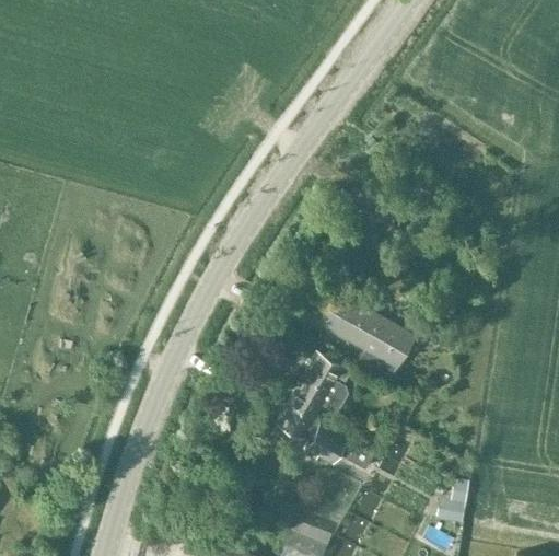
[(391,222),(398,209),(385,201),(377,215),(391,222)]
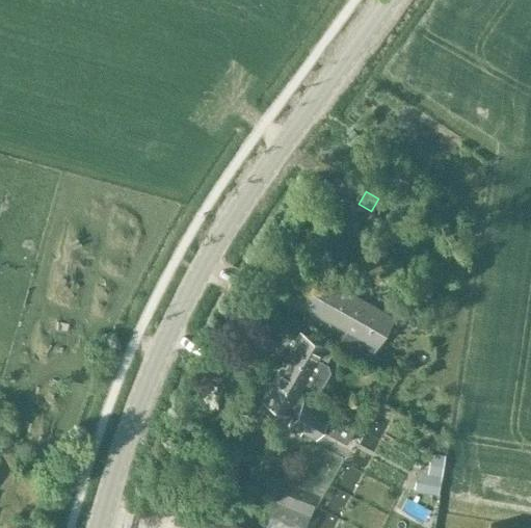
[(372,361),(396,320),(320,279),(302,311),(346,335),(341,345),(372,361)]
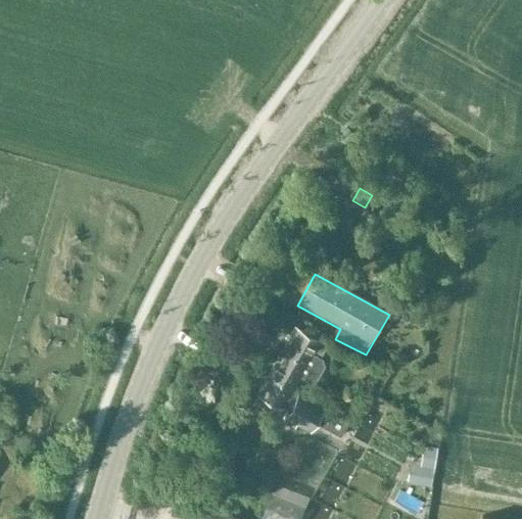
[(295,330),(270,375),(294,389),(299,380),(310,386),(318,384),(325,370),(323,363),(313,357),(314,355),(323,359),(328,348),(320,344),(295,330)]
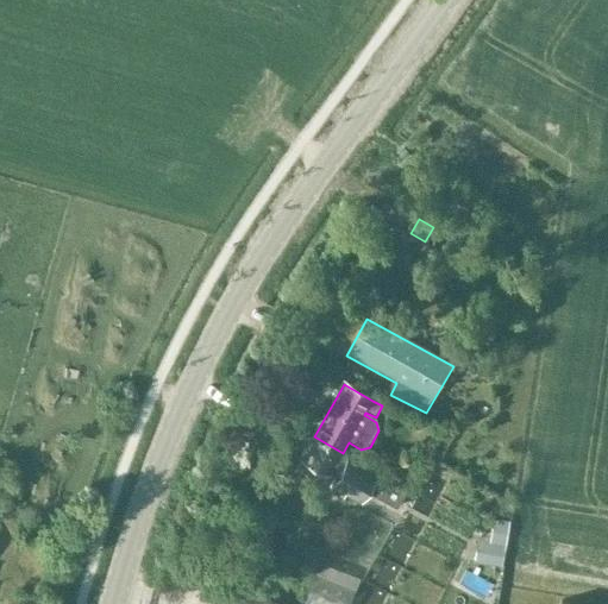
[(302,459),(300,463),(331,478),(337,482),(330,495),(344,503),(346,498),(362,508),(370,494),(399,510),(408,495),(378,478),(350,460),(349,463),(340,457),(343,453),(314,436),(313,436),(302,459)]
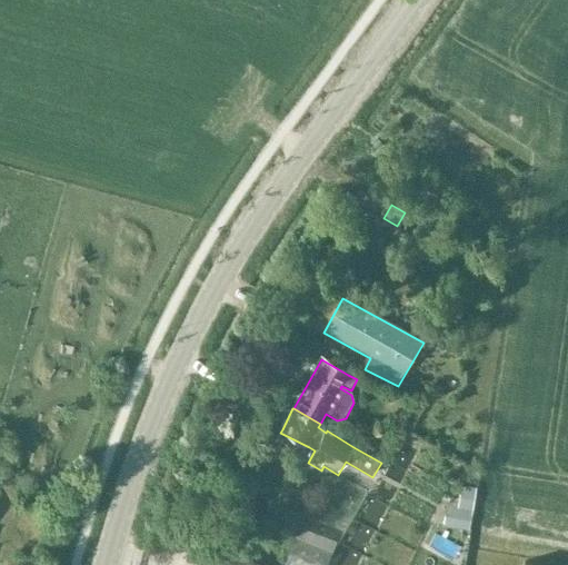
[(391,447),(376,437),(367,452),(384,461),(391,447)]
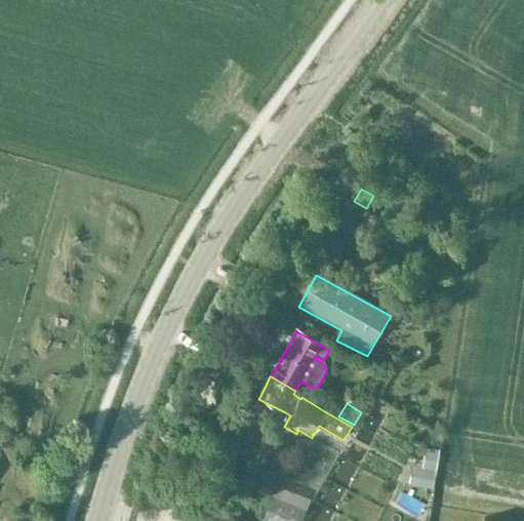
[(407,456),(412,445),(387,432),(381,443),(407,456)]
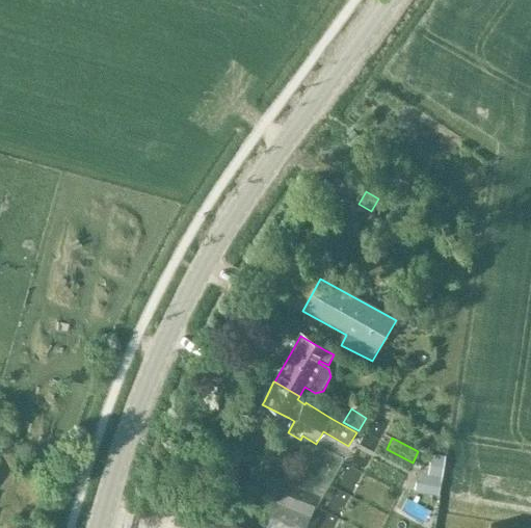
[(446,491),(448,471),(424,469),(423,490),(446,491)]
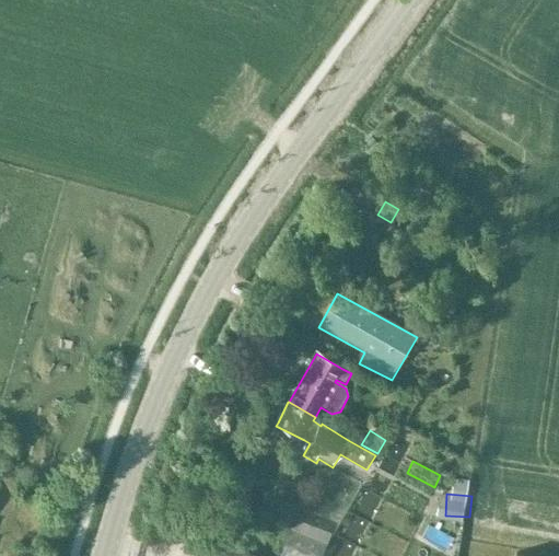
[(245,555),(213,544),(209,555),(245,555)]
